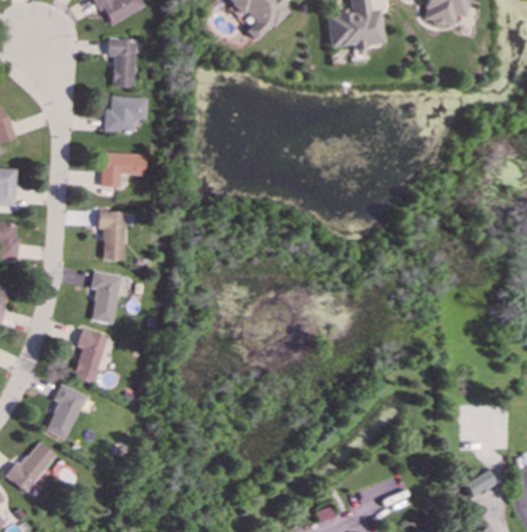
[(96,0),(109,26),(145,7),(140,0),(96,0)]
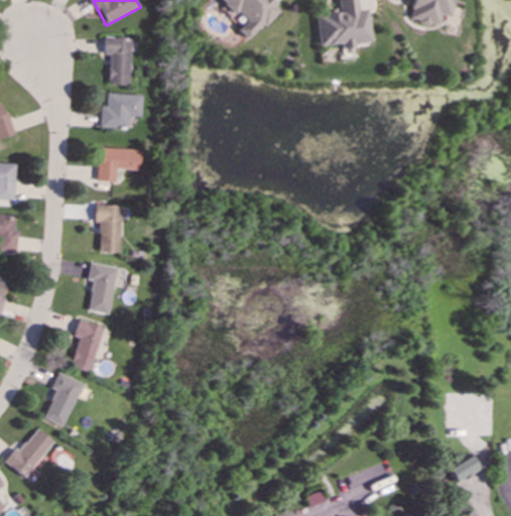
[(224,0),(244,25),(239,29),(247,39),(281,11),(272,0),(224,0)]
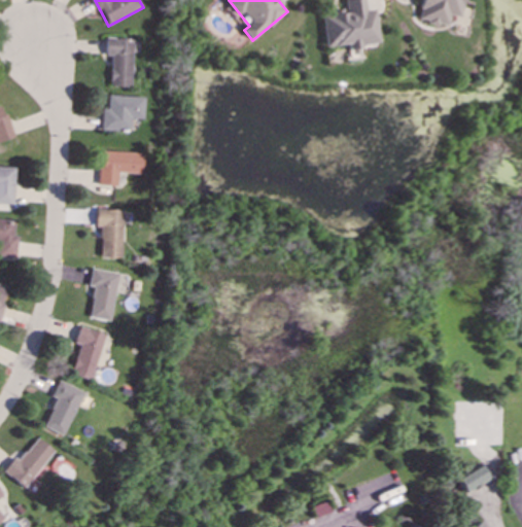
[(327,47),(350,44),(350,50),(363,49),(362,45),(381,43),(378,9),(368,10),(366,0),(346,0),(348,11),(323,13),(327,47)]
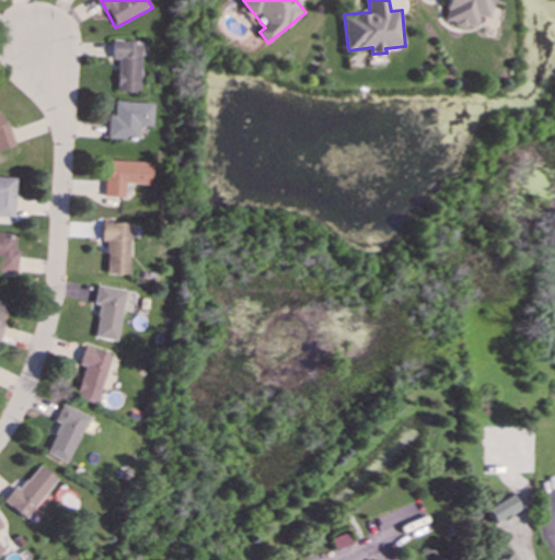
[(451,0),(447,22),(477,28),(481,16),(490,19),(495,0),(451,0)]
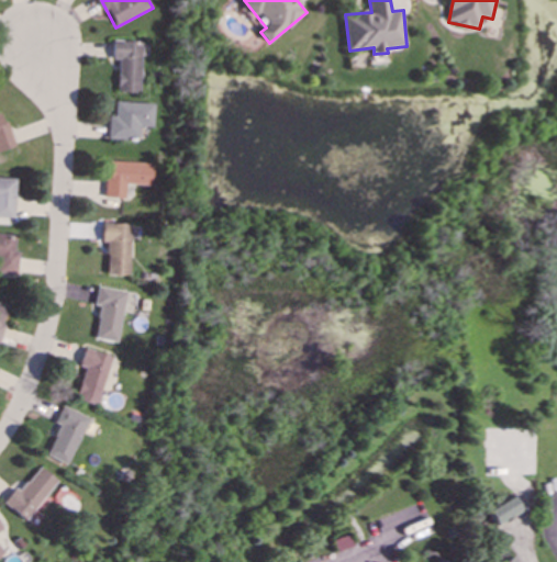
[(113,59),(120,60),(119,92),(142,92),(143,56),(151,57),(151,43),(114,41),(113,59)]
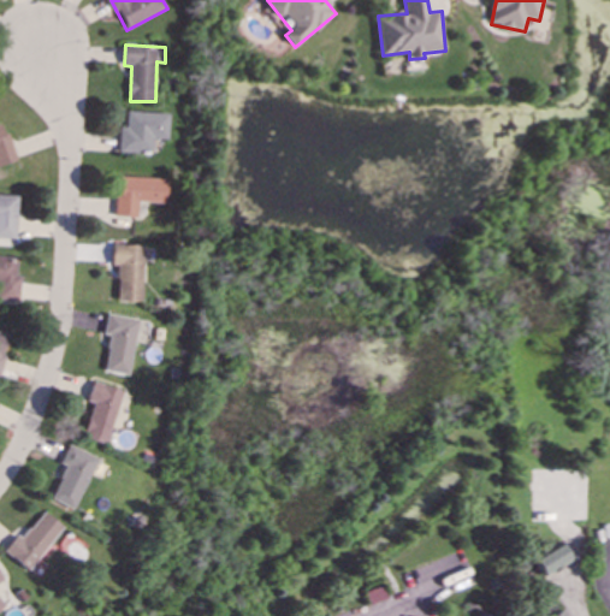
[(170,140),(171,113),(128,112),(128,128),(120,128),(120,153),(154,154),(154,140),(170,140)]
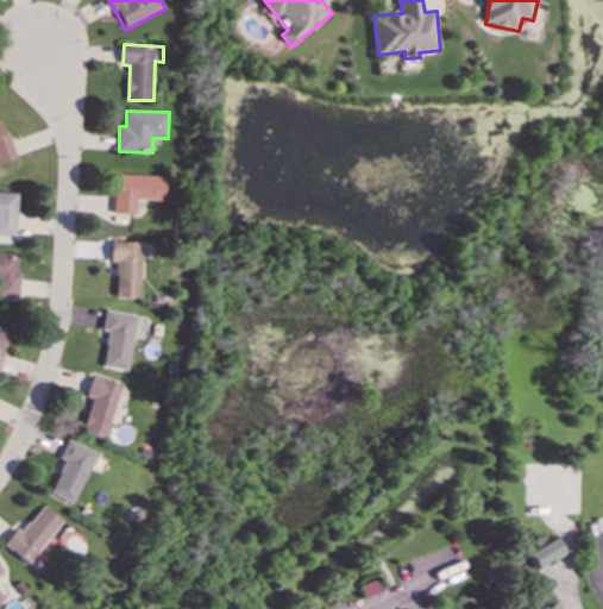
[(6,123),(0,123),(0,164),(17,159),(6,123)]
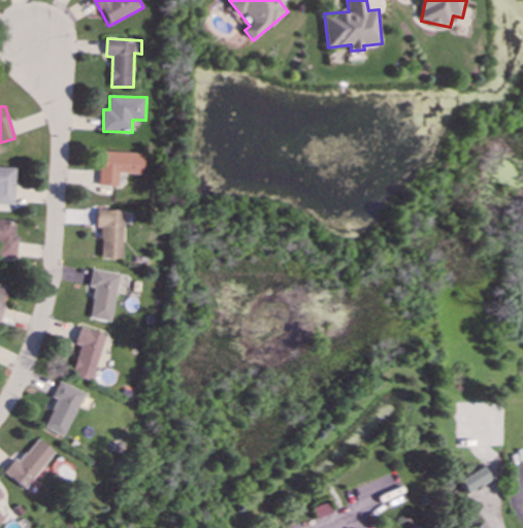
[(144,174),(144,153),(102,152),(101,186),(120,186),(120,173),(144,174)]
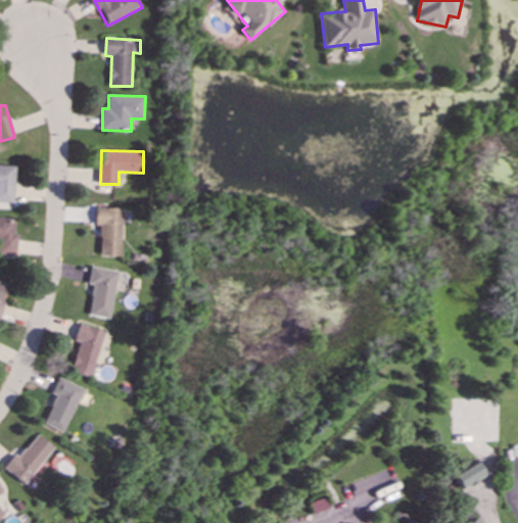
[(16,165),(0,164),(0,201),(14,203),(16,165)]
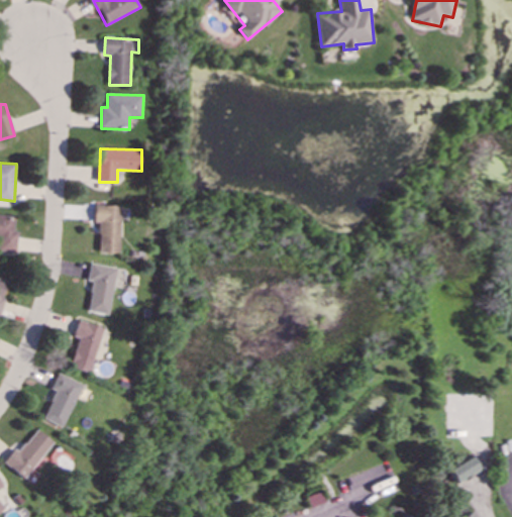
[(95,223),(101,223),(100,253),(121,253),(122,206),(96,205),(95,223)]
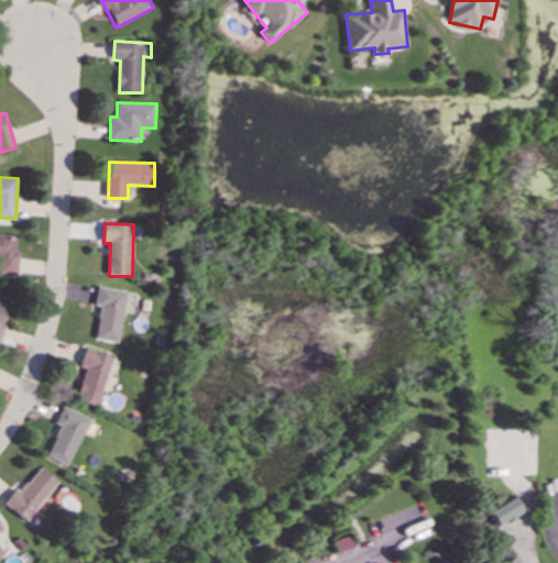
[(20,234),(0,233),(0,274),(19,275),(20,234)]
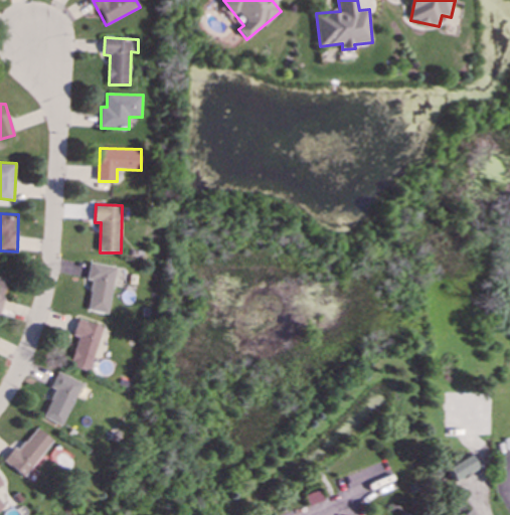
[(118,268),(91,263),(89,280),(94,281),(89,311),(110,315),(118,268)]
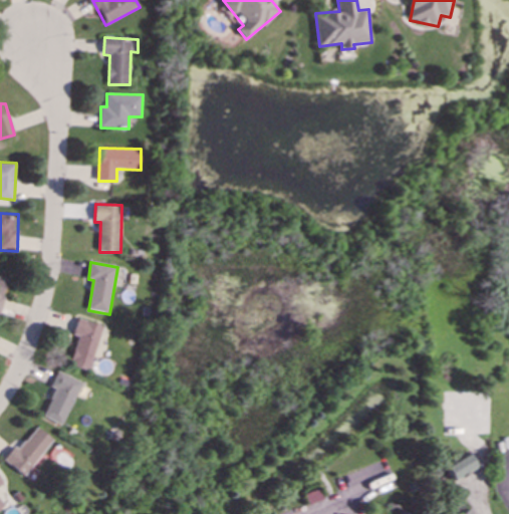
[(0,313),(1,314),(9,278),(0,275),(0,313)]
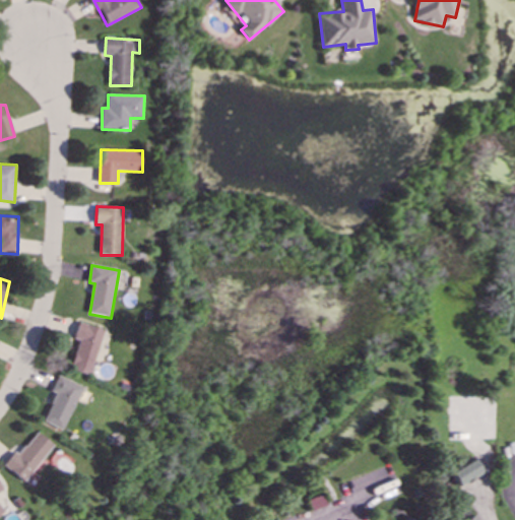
[(91,376),(106,331),(80,322),(75,339),(81,340),(72,369),(91,376)]
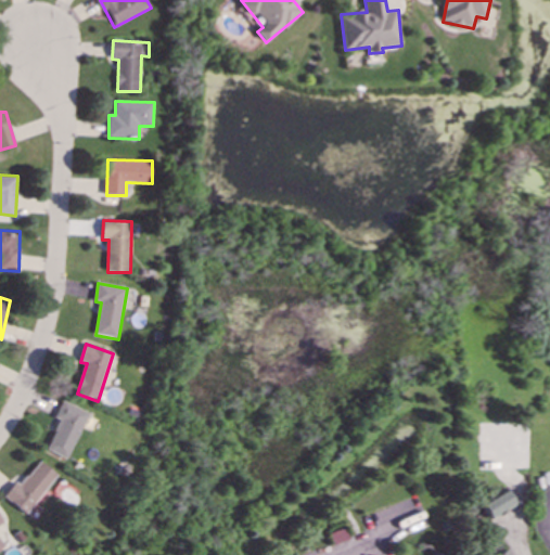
[(56,418),(61,421),(48,450),(68,460),(90,413),(64,401),(56,418)]
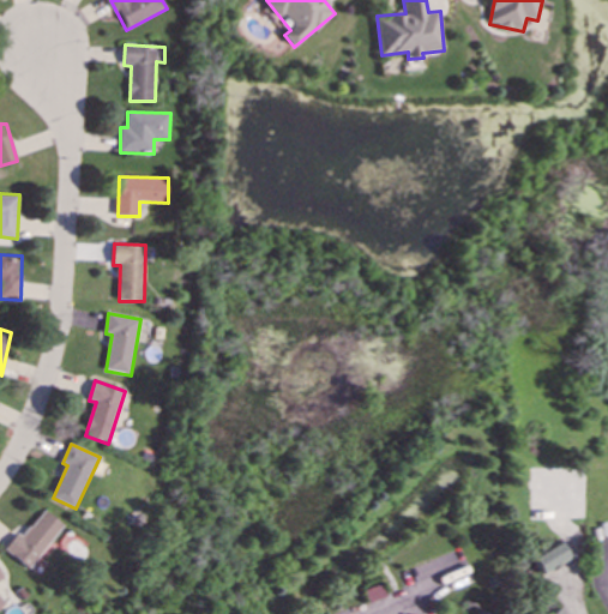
[(31,569),(66,527),(46,510),(24,537),(19,533),(6,549),(31,569)]
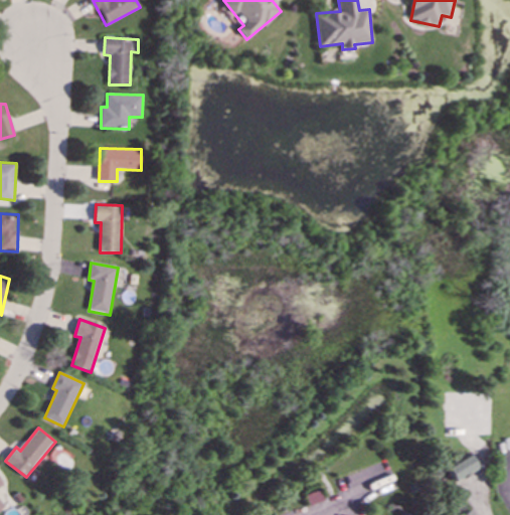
[(456,482),(480,472),(474,456),(450,466),(456,482)]
